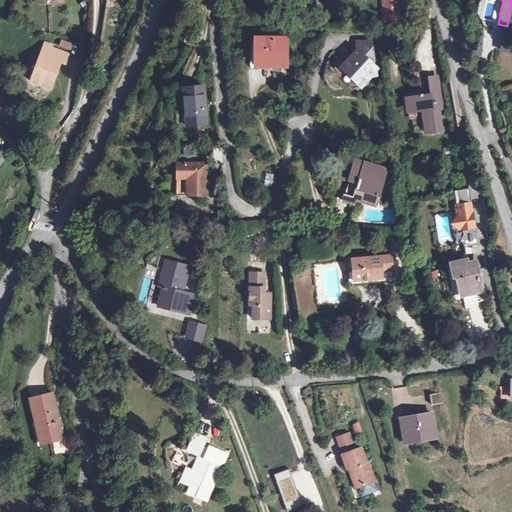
[(398,1),(384,1),(384,13),(399,13),(398,1)]
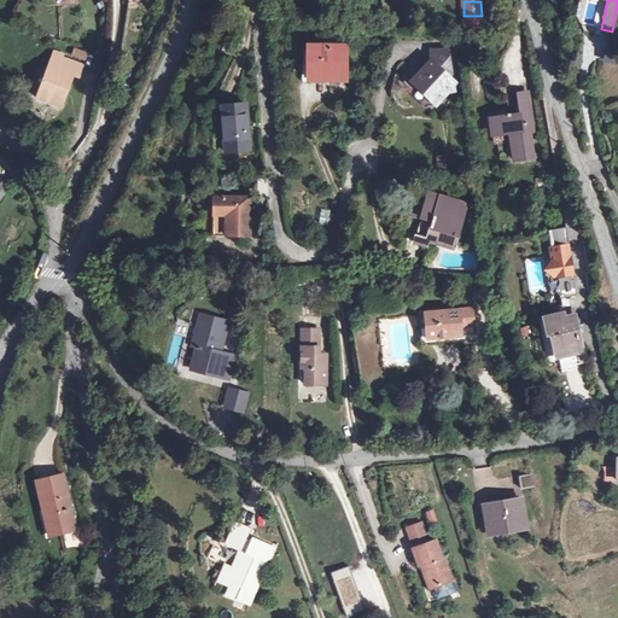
[(482,25),(482,16),(464,16),(464,25),(482,25)]
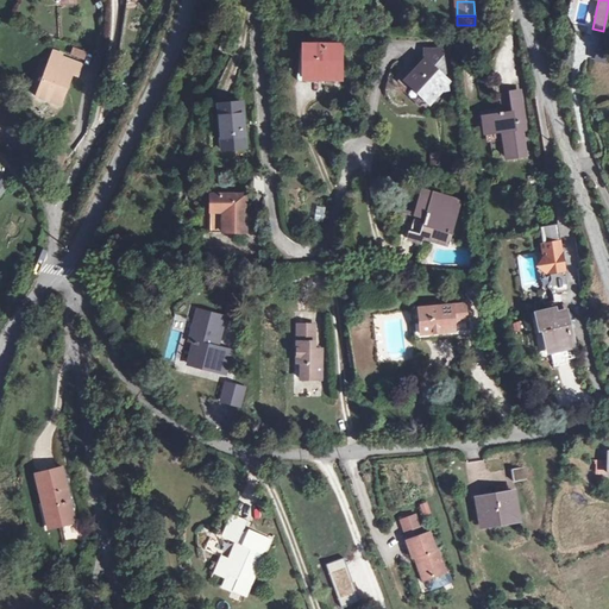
[(597,62),(608,62),(608,43),(596,44),(597,62)]
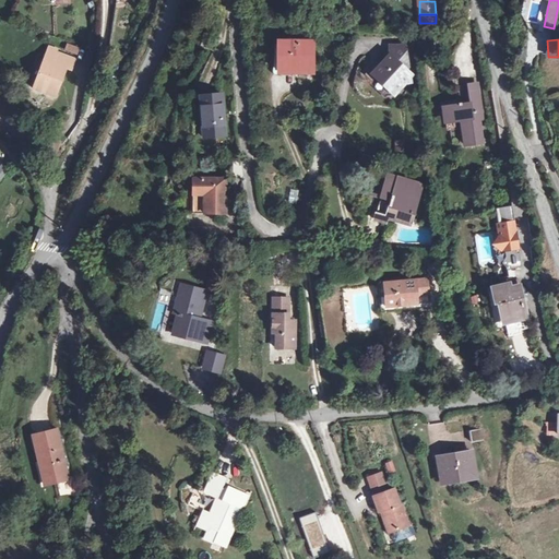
[(313,43),(278,43),(277,71),(312,71),(313,43)]
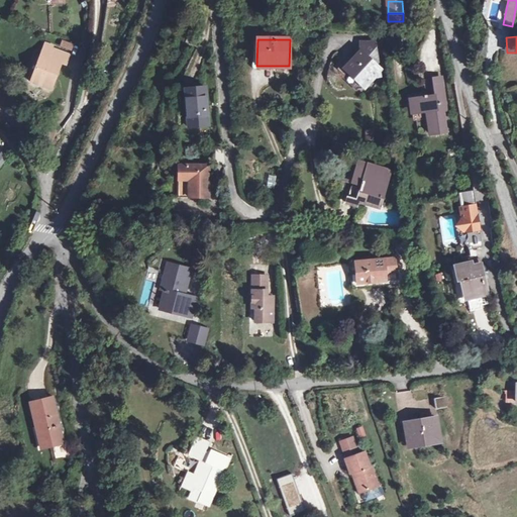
[(62,40),(60,47),(72,50),(74,43),(62,40)]
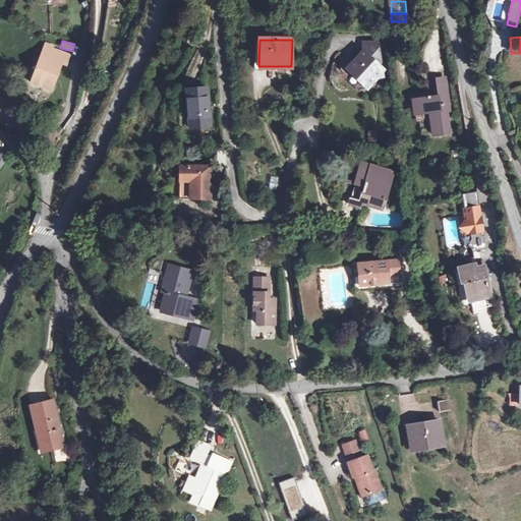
[(362,54),(379,53),(377,45),(363,44),(362,54)]
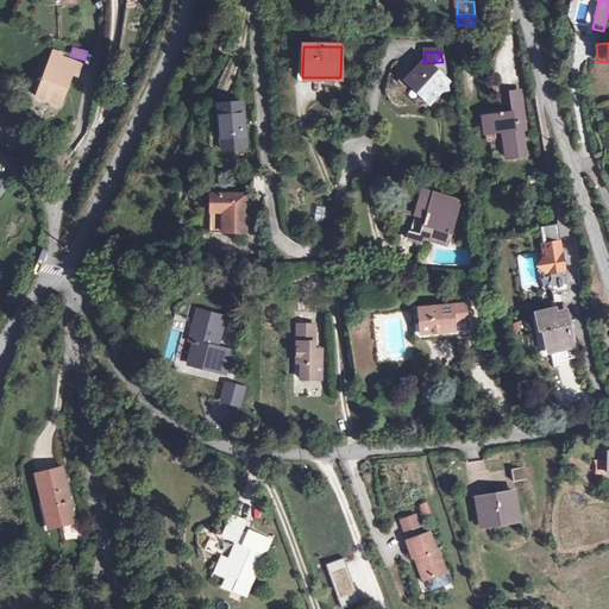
[(61,57),(52,54),(36,95),(60,105),(71,75),(77,77),(81,66),(61,57)]
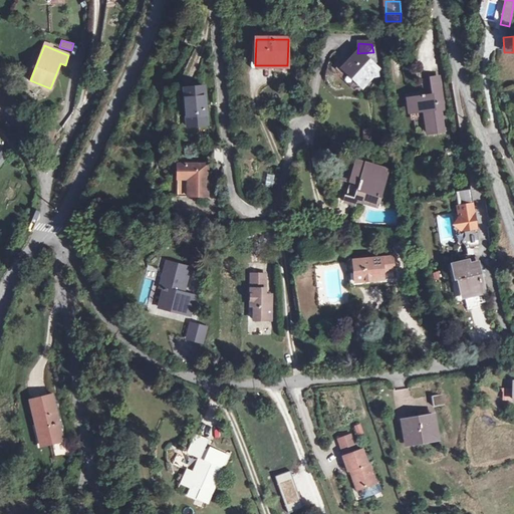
[(373,52),(357,53),(344,68),(348,72),(358,81),(362,85),(369,77),(376,69),(371,65),(374,61),(373,52)]
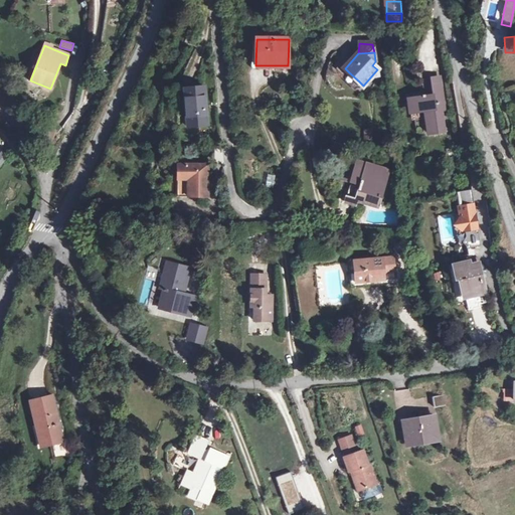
[(354,86),(359,81),(349,72),(345,77),(354,86)]
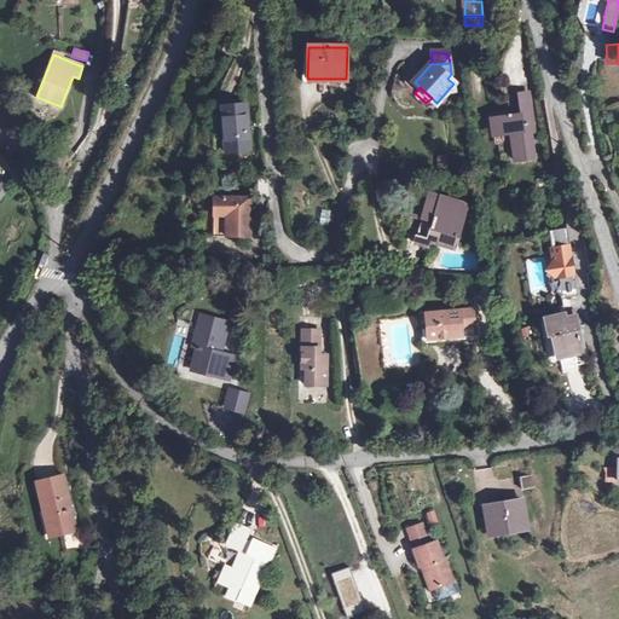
[(527,93),(518,94),(520,115),(512,116),(510,115),(508,115),(491,117),(493,133),(510,131),(515,160),(533,157),(530,132),(533,132),(527,93)]
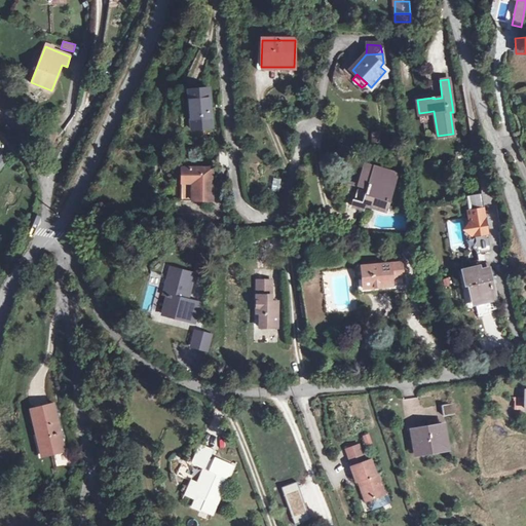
[(208,88),(188,90),(192,128),(212,127),(208,88)]
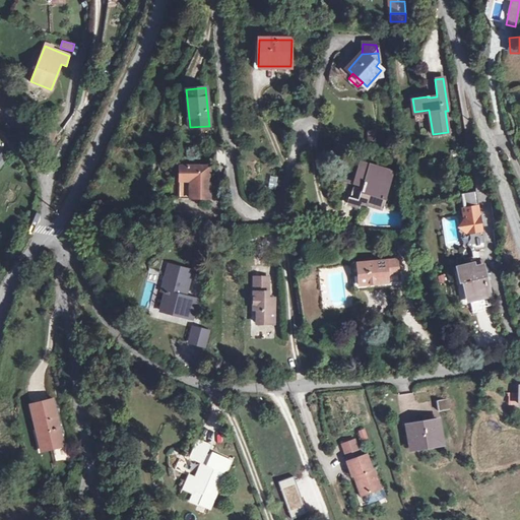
[(378,140),(376,129),(368,130),(369,141),(378,140)]
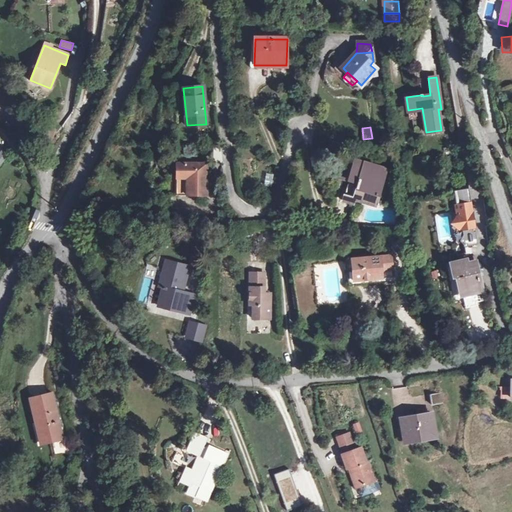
[(349,181),(355,161),(346,158),(340,178),(349,181)]
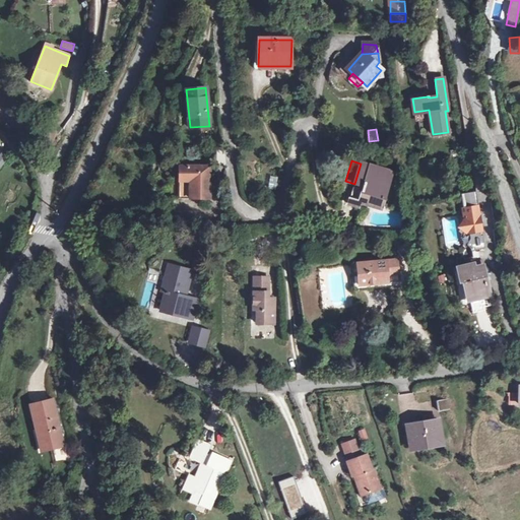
[(393,174),(361,164),(354,184),(364,186),(360,202),(381,208),(387,187),(389,187),(393,174)]
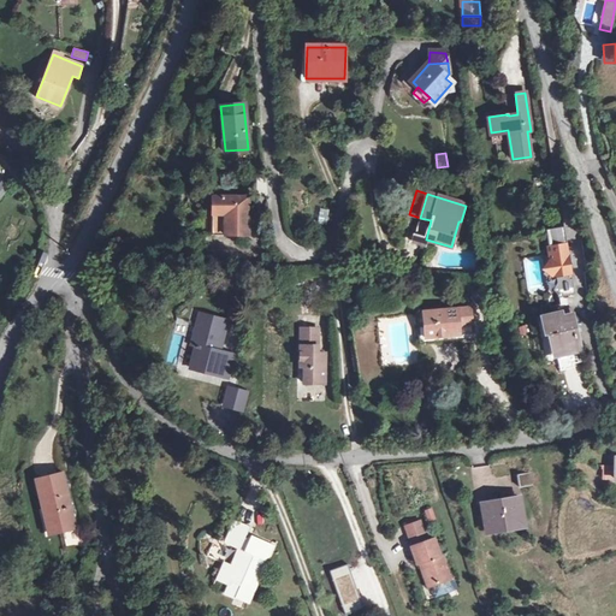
[(248,206),(212,206),(212,213),(225,213),(225,234),(248,235),(248,206)]
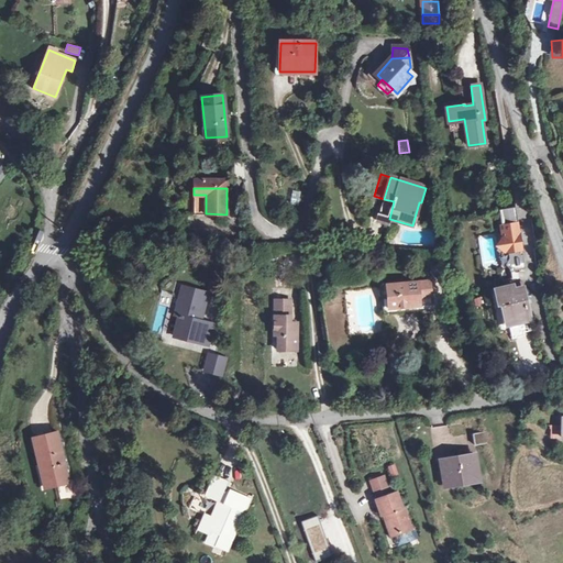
[(501,200),(506,216),(522,212),(518,196),(501,200)]
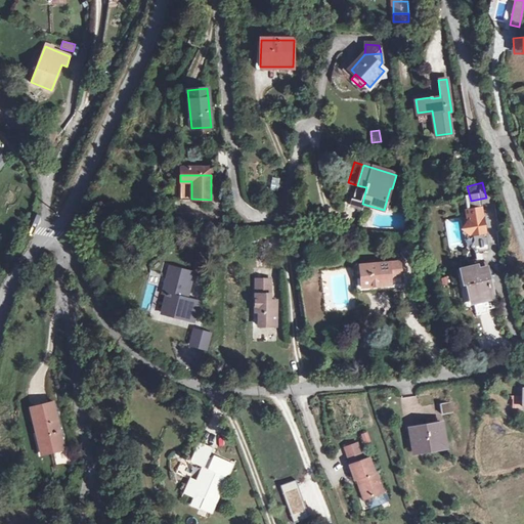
[(486,198),(471,201),(473,210),(475,210),(480,231),(477,236),(481,239),(482,242),(495,238),(492,226),(490,226),(489,222),(491,221),(486,198)]
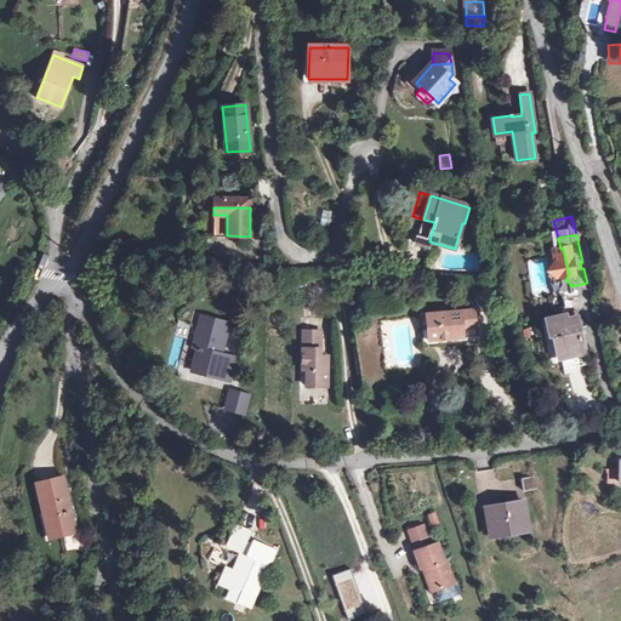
[(576,303),(557,308),(563,326),(565,326),(571,347),(596,340),(586,306),(577,308),(576,303)]
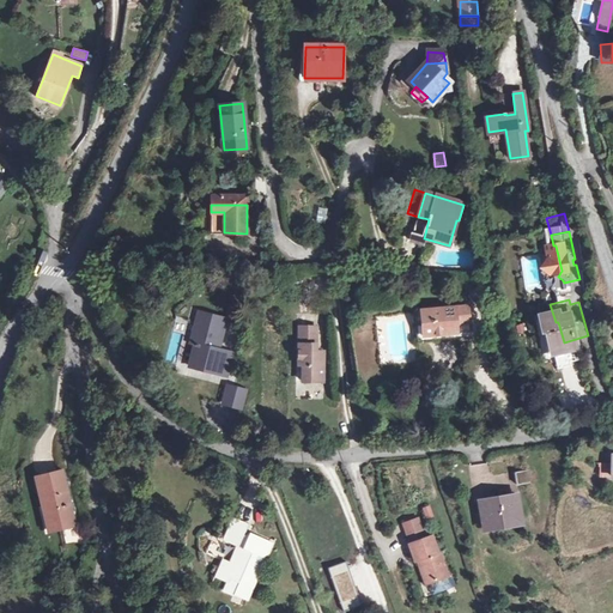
[(469,305),(416,310),(416,320),(422,319),(424,335),(456,333),(457,333),(457,321),(471,320),(469,305)]
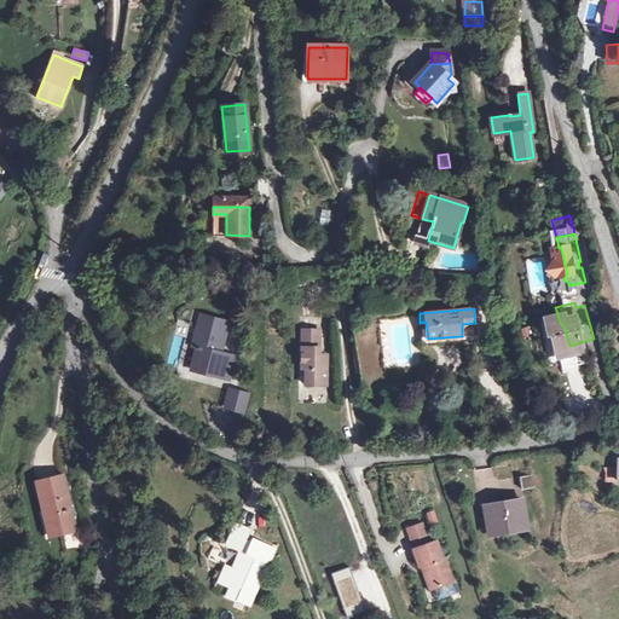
[(227,324),(201,317),(194,347),(200,348),(194,371),(229,380),(232,364),(225,362),(226,357),(220,354),(227,324)]
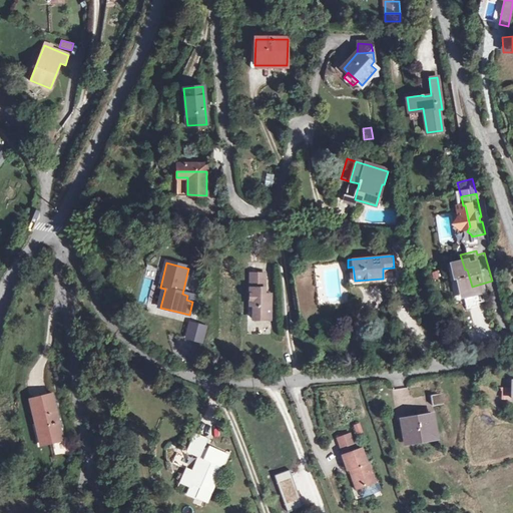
[(382,284),(382,279),(355,281),(353,267),(348,268),(350,286),(382,284)]
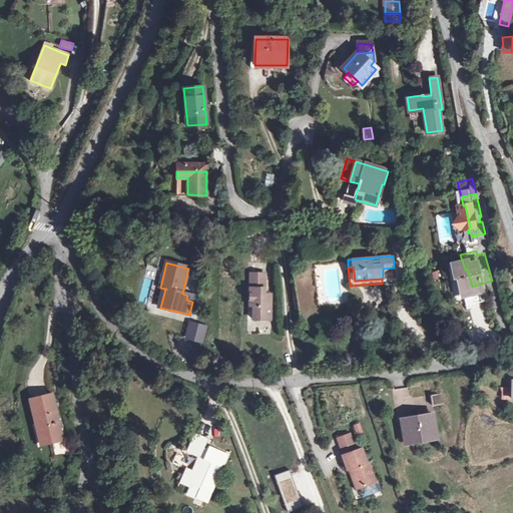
[(265,274),(250,274),(250,306),(253,307),(253,320),(271,320),(271,294),(265,295),(265,274)]
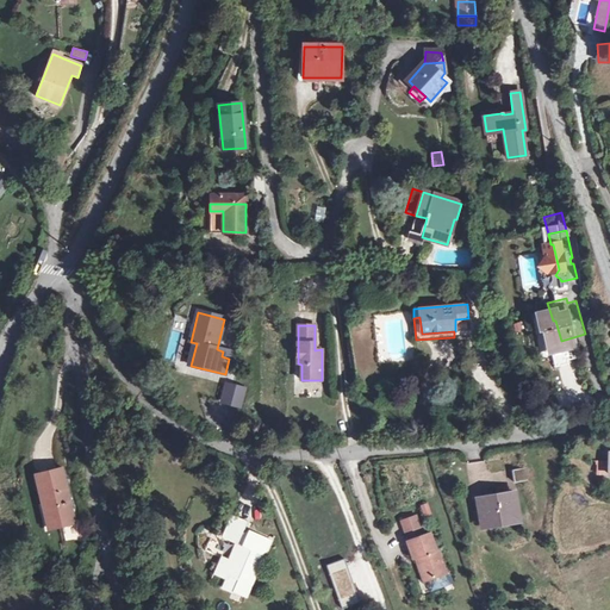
[(372,329),(349,332),(355,375),(379,373),(372,329)]
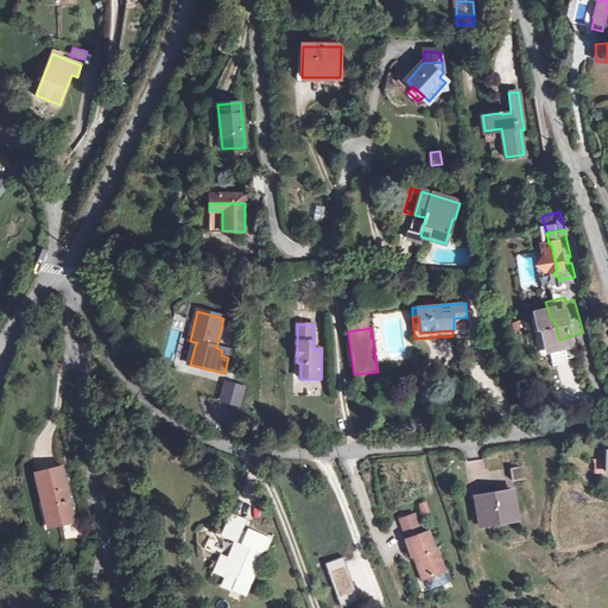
[(241,406),(246,385),(223,380),(219,401),(241,406)]
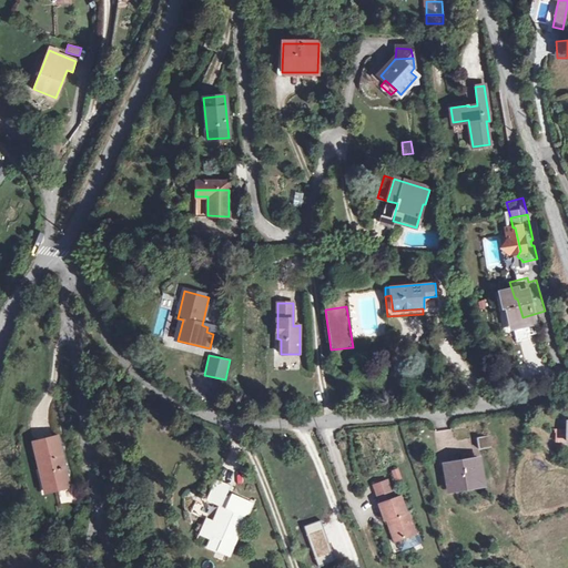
[(496,434),(484,438),(487,449),(499,445),(496,434)]
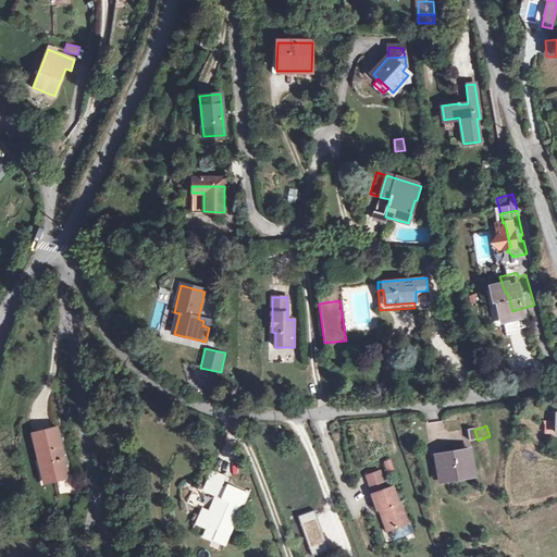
[(57,429),(33,433),(42,478),(56,474),(57,479),(67,475),(64,458),(61,458),(60,454),(63,454),(57,429)]
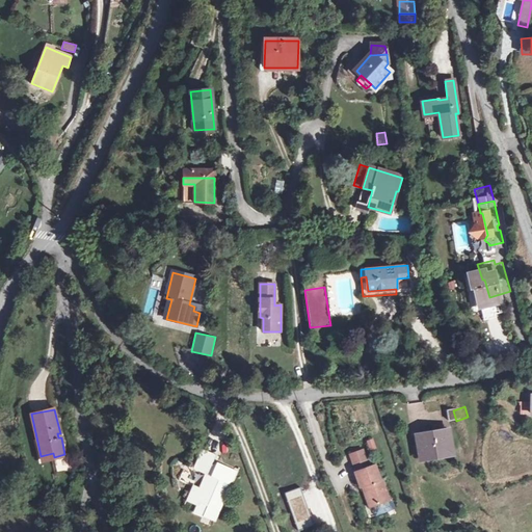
[(456,431),(427,440),(434,461),(462,451),(456,431)]
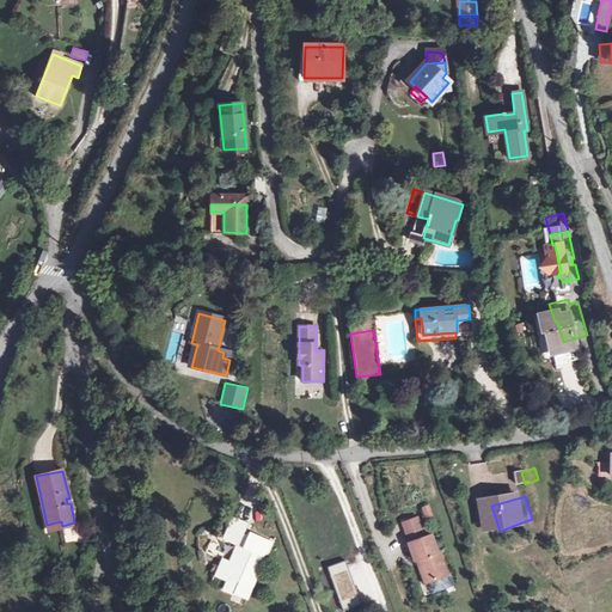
[(248,524),(233,516),(222,539),(236,545),(228,563),(222,560),(215,577),(227,582),(230,579),(238,582),(233,594),(246,600),(262,565),(254,562),(257,555),(265,558),(271,543),(250,532),(248,537),(243,534),(248,524)]
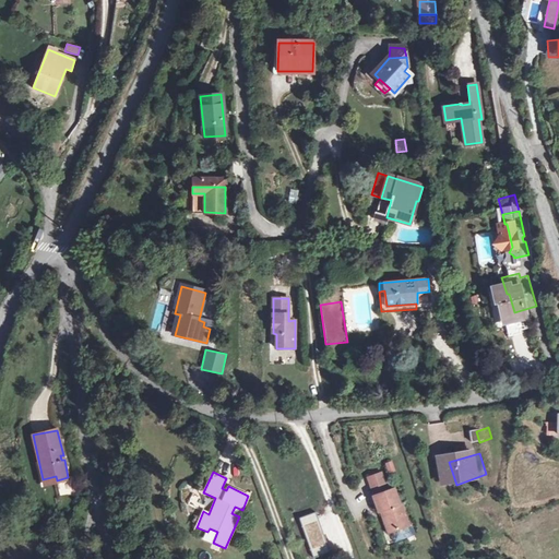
[(384,499),(387,507),(400,502),(396,495),(384,499)]
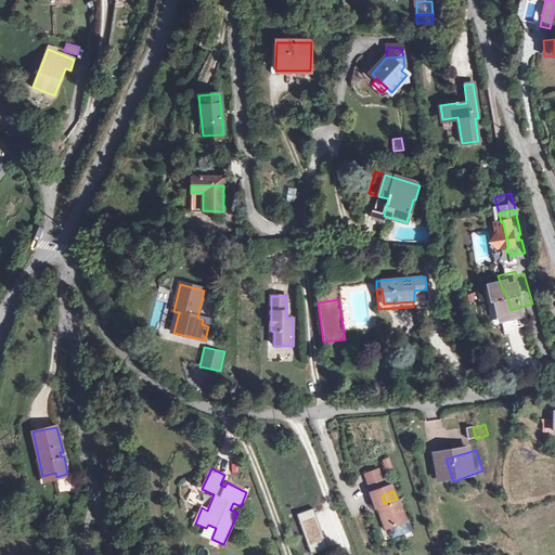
[(384,503),(383,504),(388,520),(390,519),(392,518),(400,540),(417,533),(410,512),(409,512),(403,497),(397,499),(384,503)]
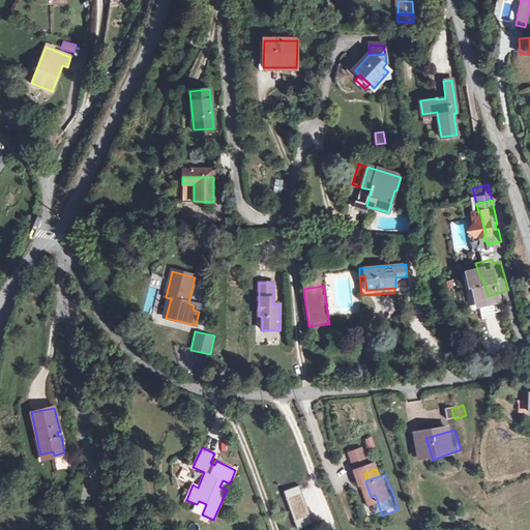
[(375,495),(373,496),(380,516),(382,516),(375,495)]
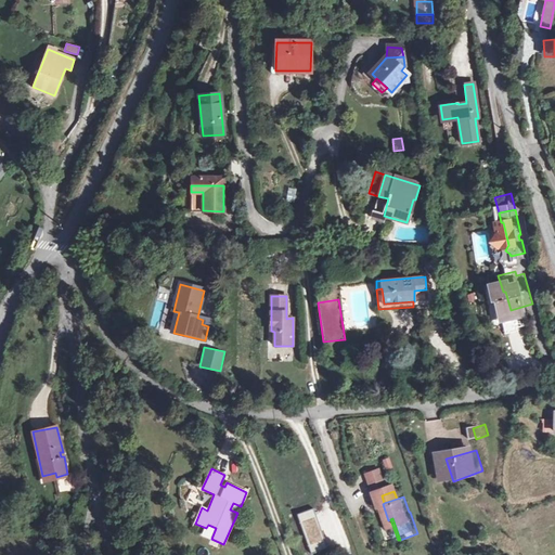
[(313,540),(315,551),(333,545),(330,536),(313,540)]
